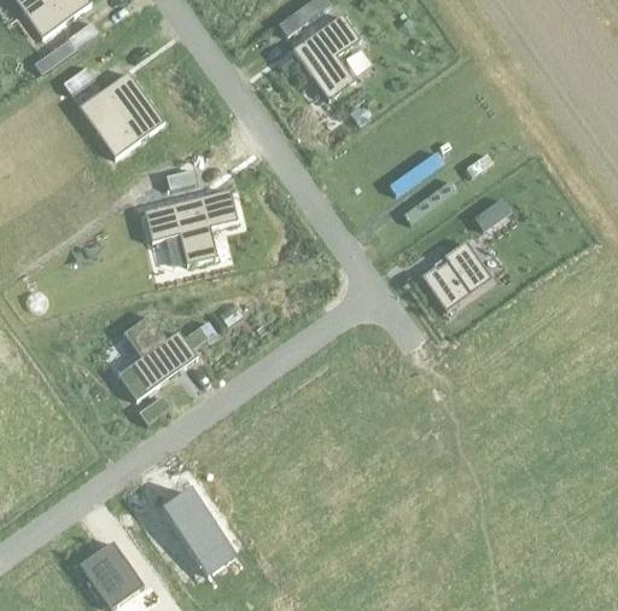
[(15,0),(42,36),(92,1),(91,0),(15,0)]
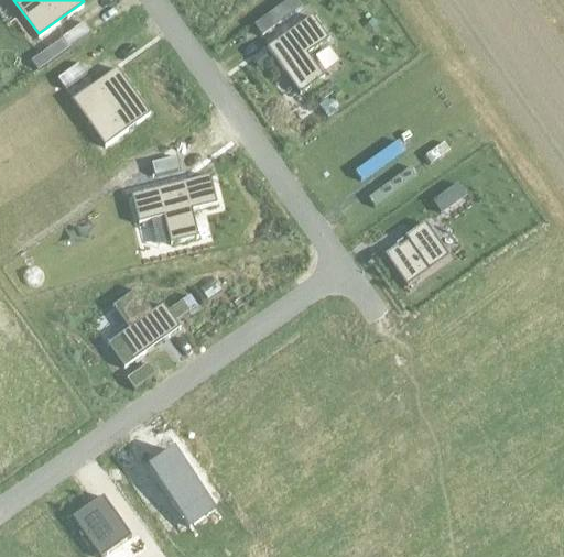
[(272,4),(251,19),(259,30),(280,14),(272,4)]
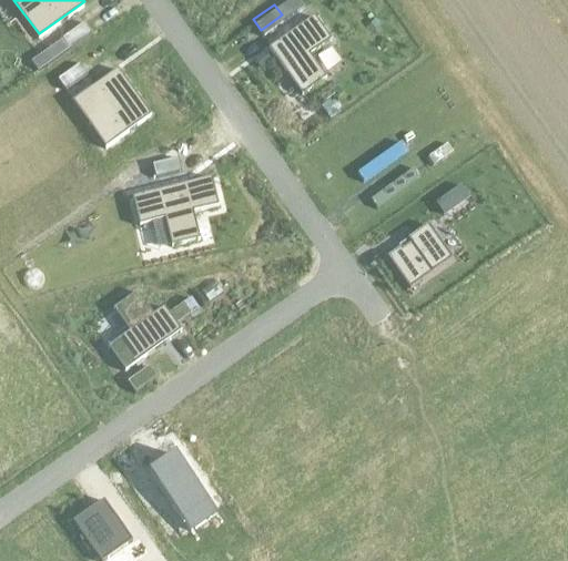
[(313,10),(267,42),(301,89),(324,72),(308,49),(330,33),(313,10)]
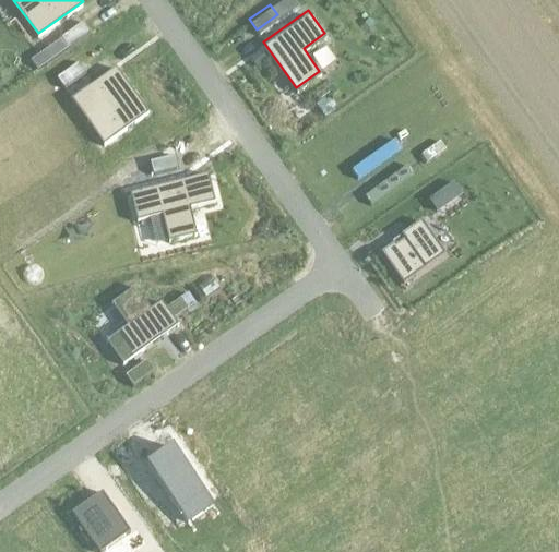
[(83,18),(62,33),(69,44),(91,28),(90,27),(83,19),(84,19),(83,18)]
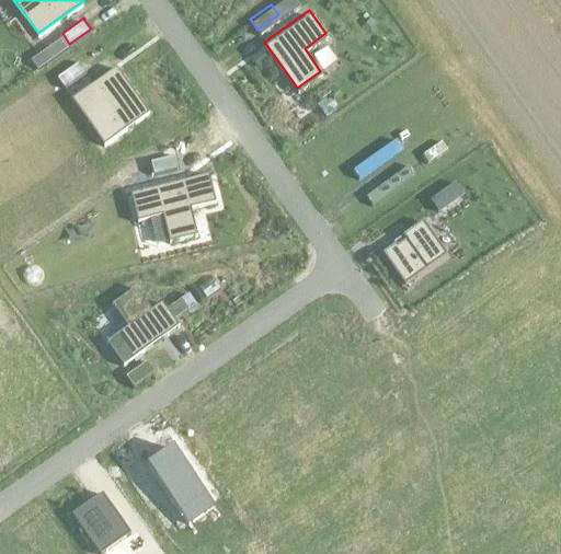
[(63,48),(56,38),(44,48),(50,57),(63,48)]
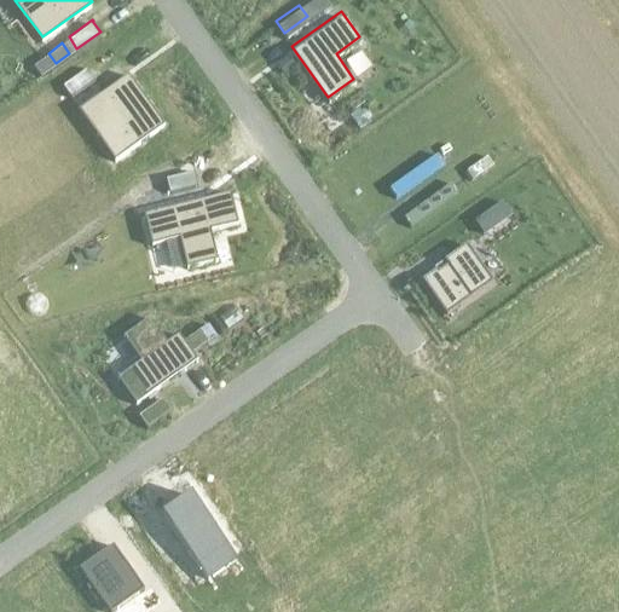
[(87,64),(64,81),(73,92),(96,76),(87,64)]
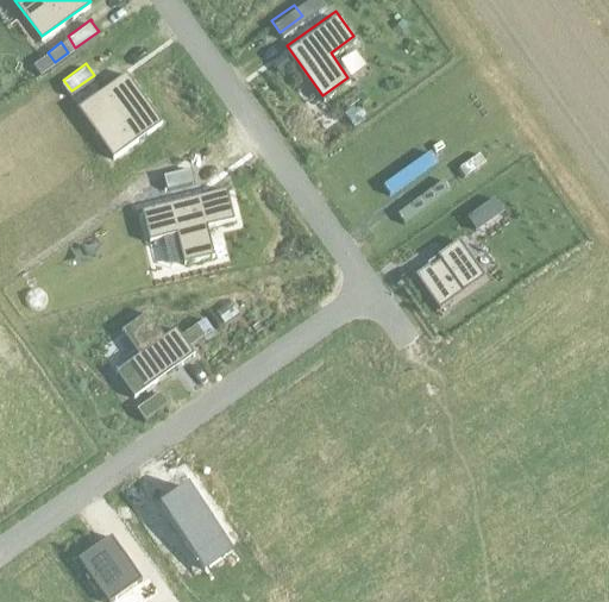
[(126,69),(77,104),(113,155),(162,120),(126,69)]
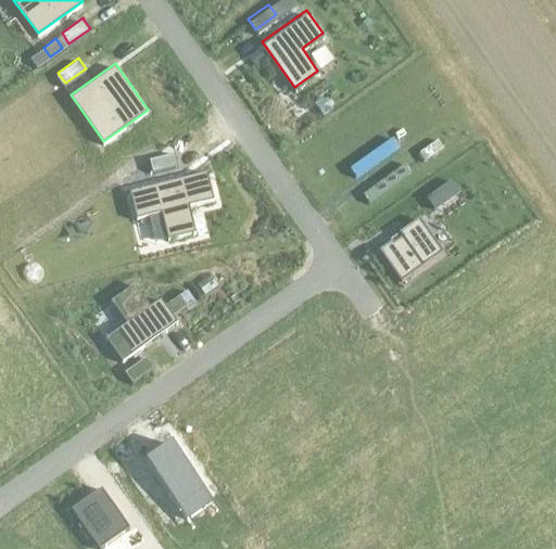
[(176,149),(148,155),(149,157),(150,156),(153,169),(178,163),(175,151),(176,150),(176,149)]
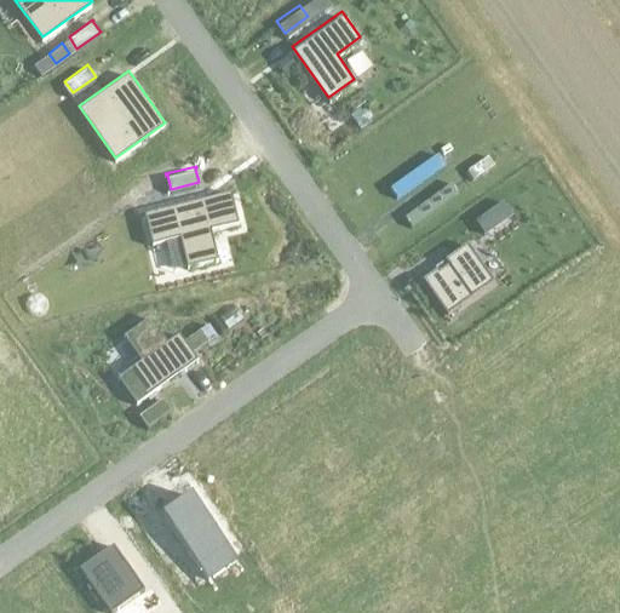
[(231,189),(144,211),(153,241),(181,235),(188,264),(218,257),(211,227),(239,221),(231,189)]
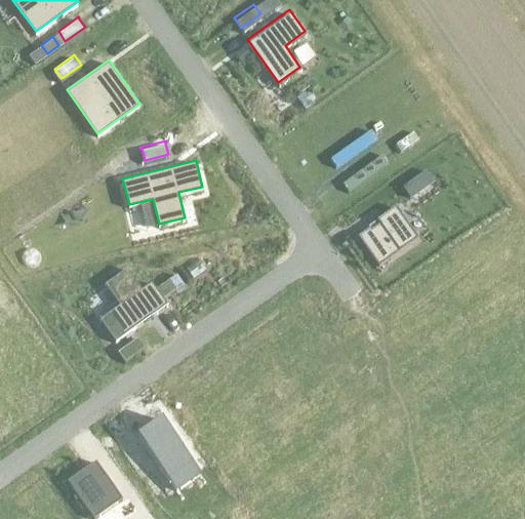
[(413,176),(403,184),(410,195),(420,188),(413,176)]
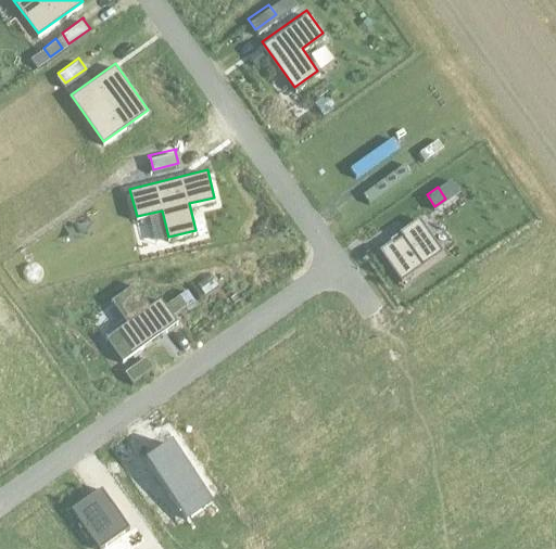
[(392,238),(379,247),(402,279),(443,250),(419,216),(400,230),(402,234),(394,240),(392,238)]
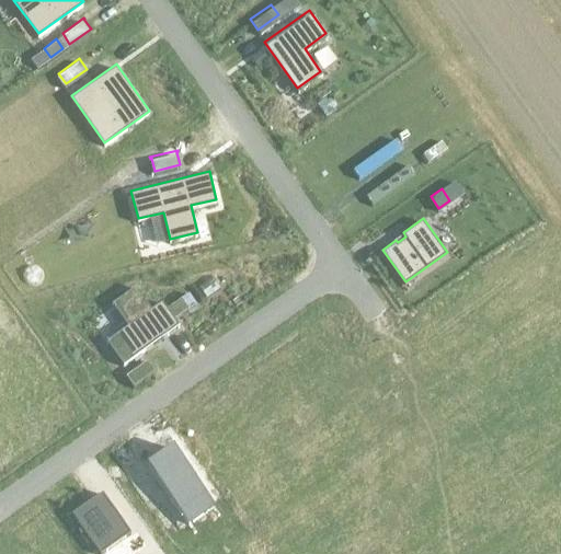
[(128,323),(106,338),(124,362),(179,323),(174,316),(196,301),(189,290),(167,306),(162,299),(151,307),(136,284),(112,301),(128,323)]
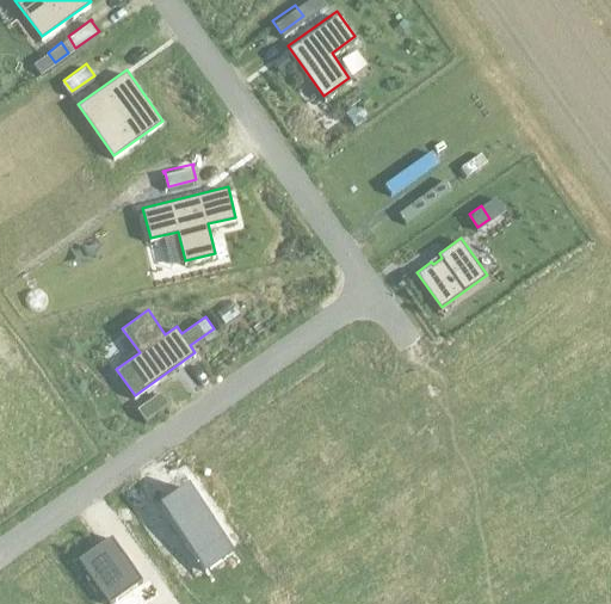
[(160,389),(137,406),(146,418),(144,419),(144,420),(171,402),(170,401),(168,401),(160,389)]
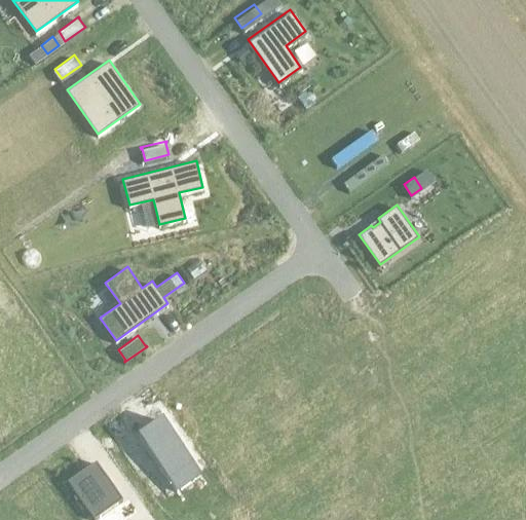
[(162,417),(139,435),(167,475),(191,457),(162,417)]
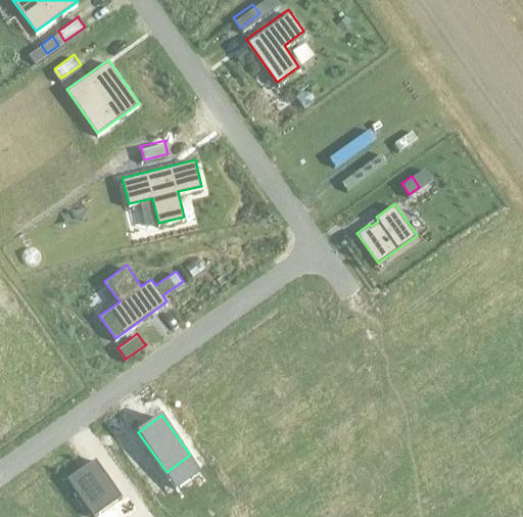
[(96,457),(67,477),(94,514),(123,495),(96,457)]
